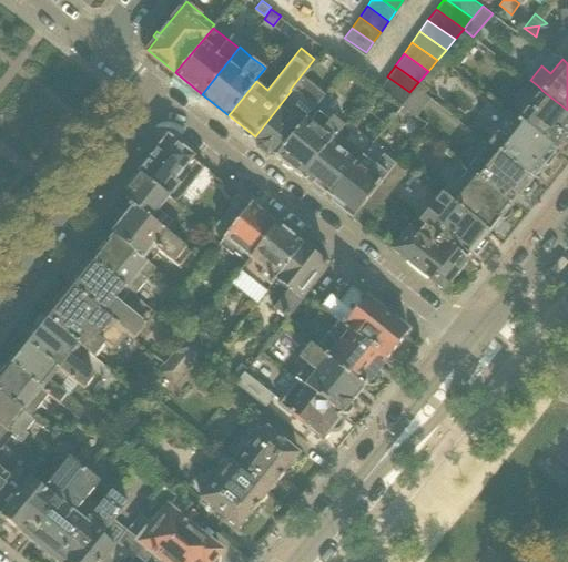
[(409,92),(387,77),(381,87),(402,102),(409,92)]
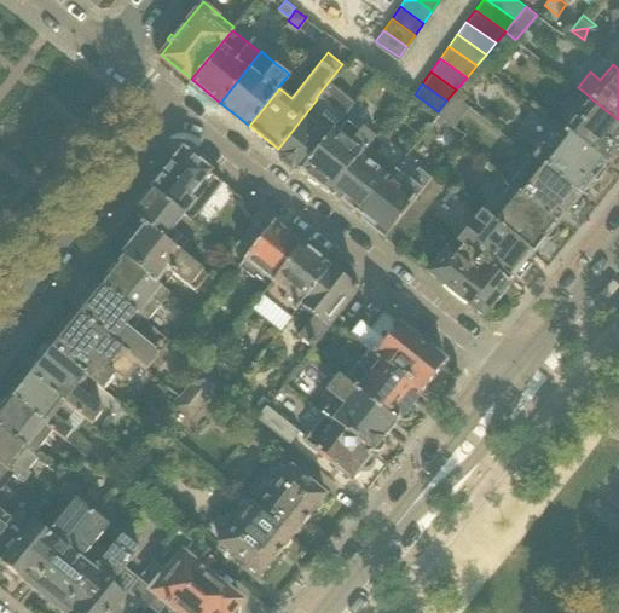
[(343,114),(319,93),(316,98),(317,99),(278,149),(301,167),(334,127),(343,114)]
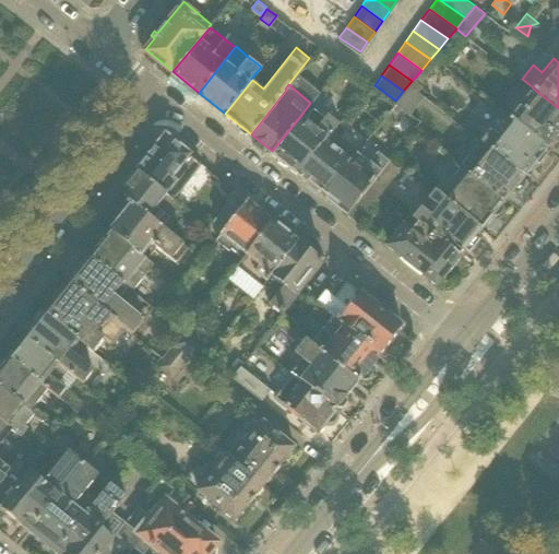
[(558,108),(533,89),(510,117),(546,145),(547,144),(557,132),(558,132),(558,108)]
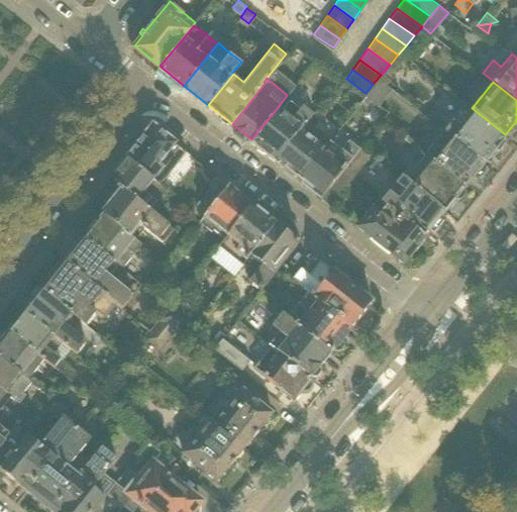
[(307,120),(309,117),(309,116),(312,111),(303,104),(300,107),(290,99),(282,109),(279,106),(251,139),(276,159),(307,120)]
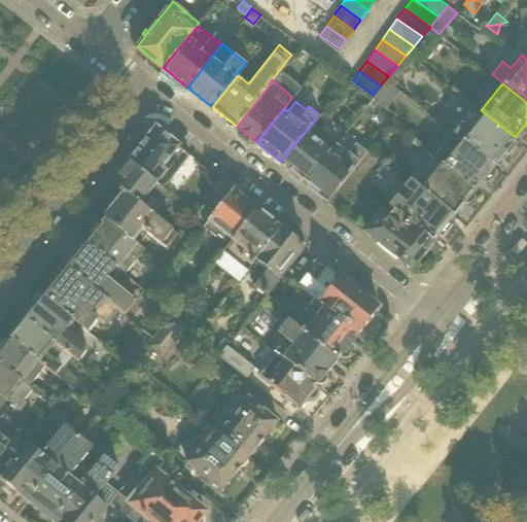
[(467,127),(462,122),(453,133),(493,164),(501,153),(505,157),(519,139),(516,136),(515,137),(481,110),(467,127)]
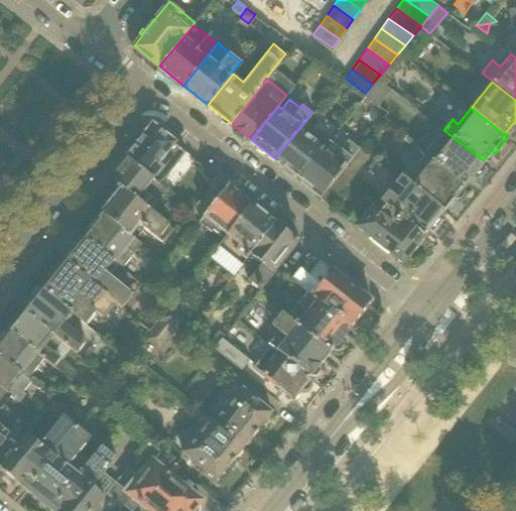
[(330,139),(329,138),(306,120),(275,158),(298,177),(330,139)]
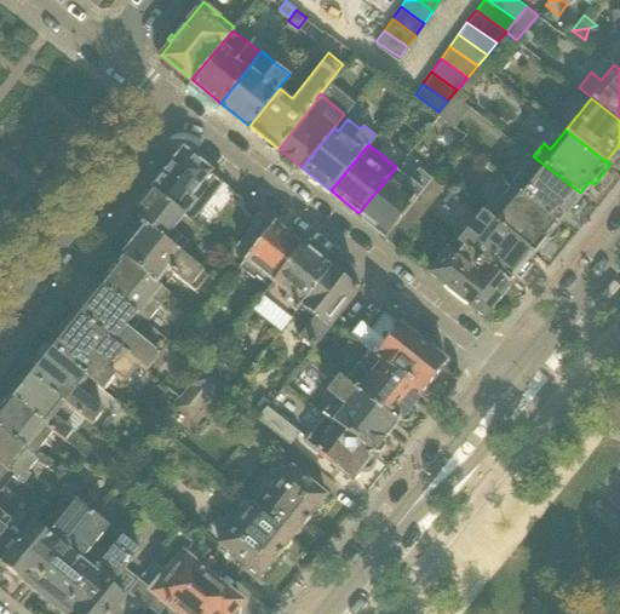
[(201,207),(224,179),(189,151),(179,151),(153,187),(191,219),(201,207)]
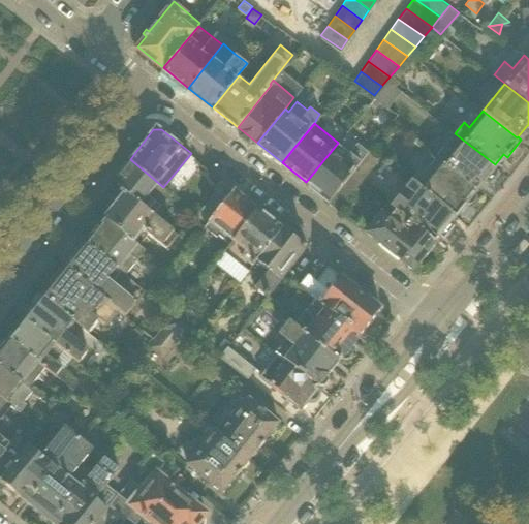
[(494,165),(495,164),(455,133),(435,157),(476,188),(485,177),(489,180),(494,175),(498,168),(494,165)]
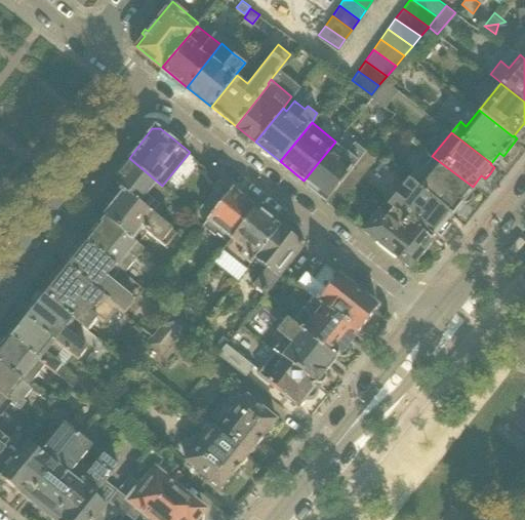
[(335,142),(330,148),(304,181),(326,198),(336,206),(350,190),(339,182),(347,172),(366,149),(365,148),(355,141),(347,151),(335,142)]
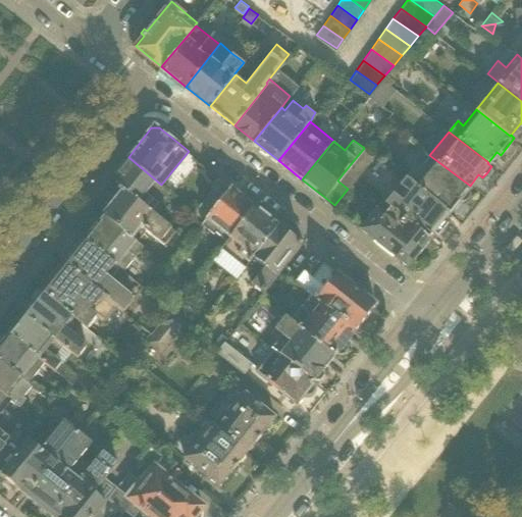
[(364,145),(363,147),(364,148),(345,171),(355,179),(375,153),(364,145)]
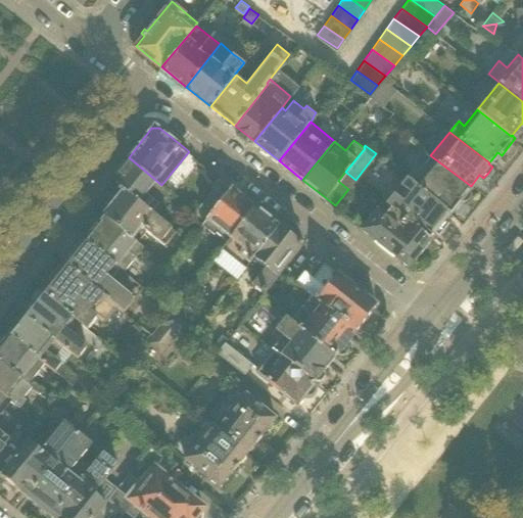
[(430,155),(420,169),(410,181),(450,212),(450,210),(461,198),(462,199),(464,199),(465,199),(467,198),(468,197),(469,196),(470,195),(470,194),(471,193),(471,191),(470,190),(470,189),(469,187),(471,186),(430,155)]
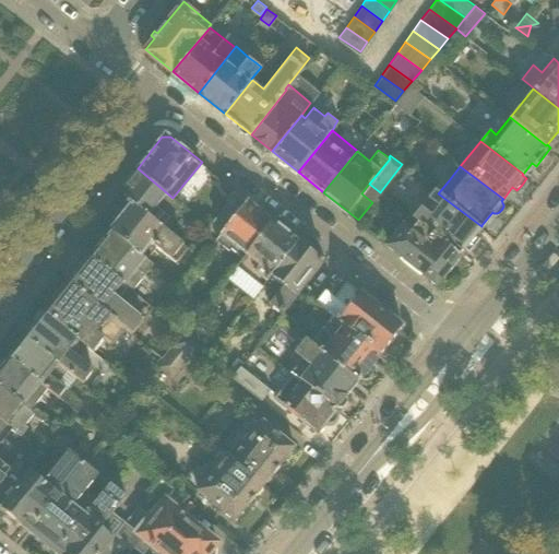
[(138,168),(125,184),(131,189),(126,197),(128,198),(134,203),(163,226),(170,217),(169,216),(180,203),(173,198),(138,168)]
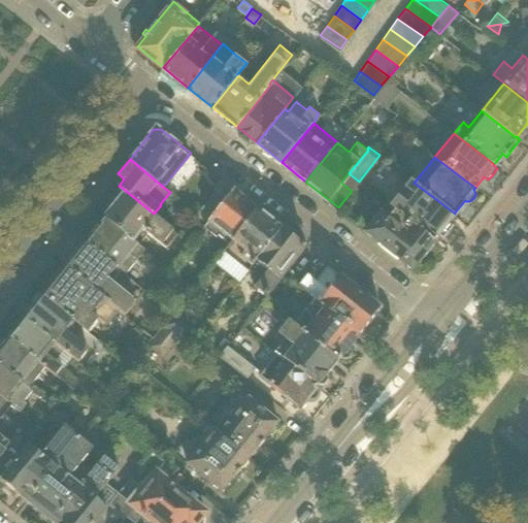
[(341,183),(352,191),(359,182),(349,173),(341,183)]
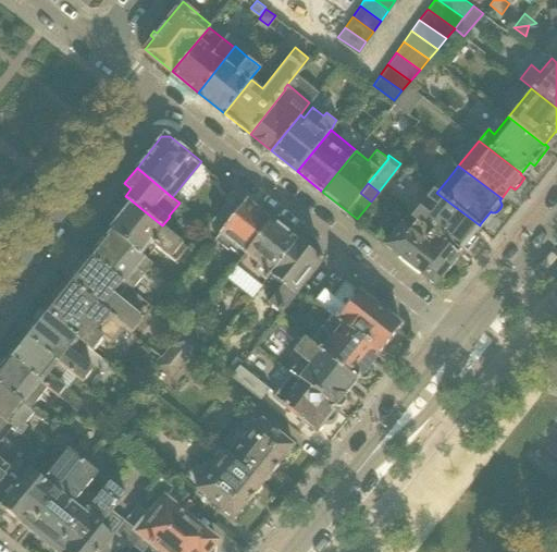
[(480,225),(436,193),(432,188),(410,216),(416,220),(458,252),(457,253),(466,260),(470,256),(465,252),(480,232),(485,236),(490,232),(480,224),(480,225)]
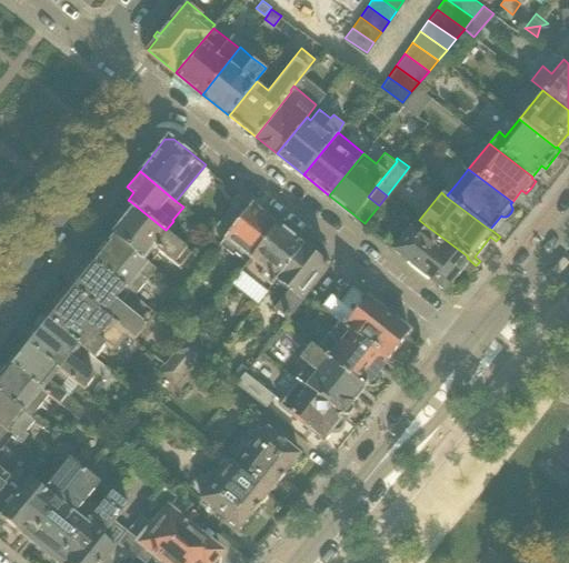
[(112,233),(143,258),(153,244),(178,264),(190,250),(170,234),(166,230),(137,207),(130,201),(112,224),(117,228),(112,233)]
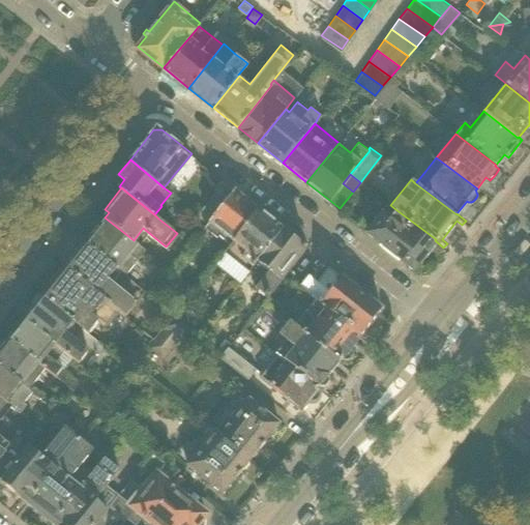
[(206,222),(208,223),(203,230),(206,232),(208,228),(218,236),(223,231),(233,238),(259,207),(234,187),(206,222)]
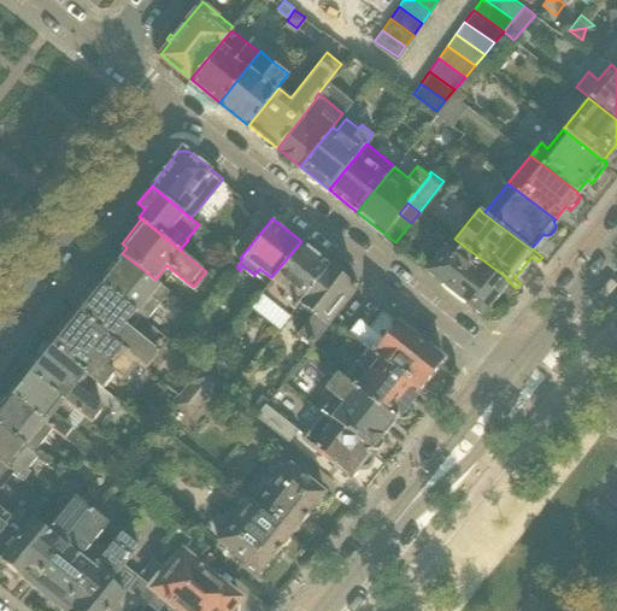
[(328,263),(301,241),(271,277),(272,278),(263,291),(292,313),(300,304),(298,301),(328,263)]
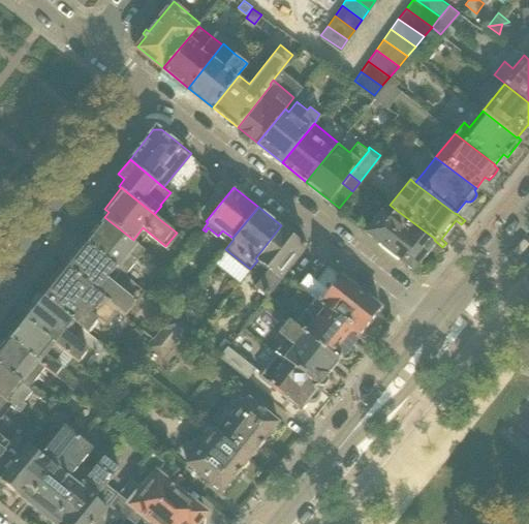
[(395,209),(387,218),(387,219),(386,220),(392,223),(394,221),(404,229),(392,244),(393,245),(390,248),(412,267),(434,240),(435,239),(395,209)]
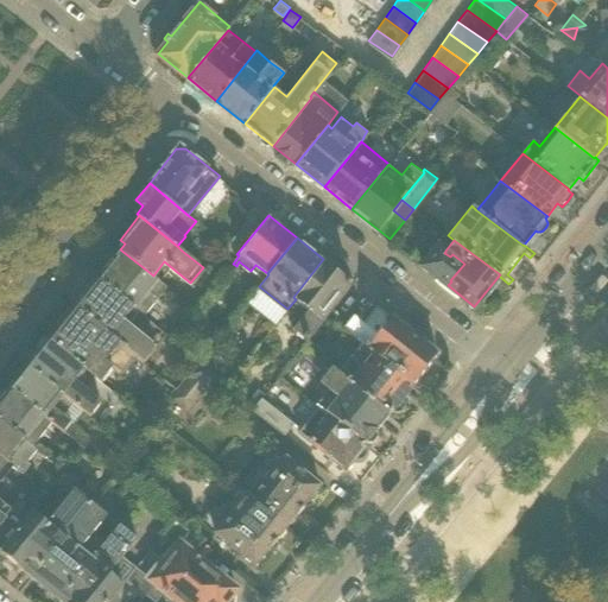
[(438,245),(422,265),(448,285),(451,282),(450,280),(464,264),(453,254),(450,257),(444,253),(445,252),(445,251),(438,245)]
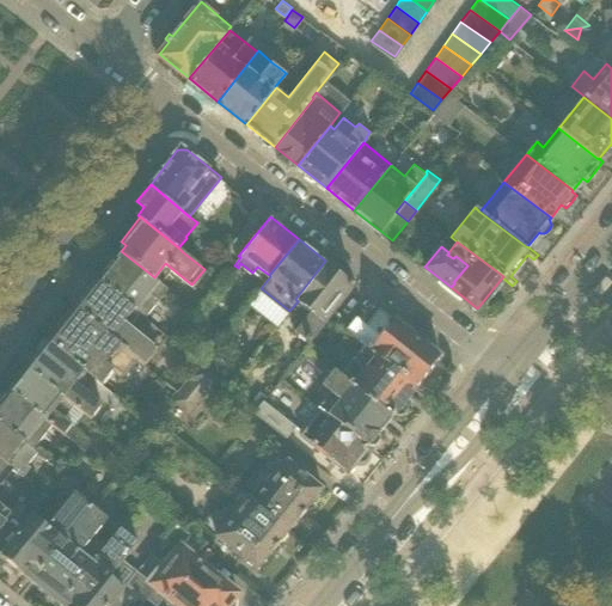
[(138,310),(146,316),(167,288),(154,277),(121,251),(99,279),(135,307),(138,310)]
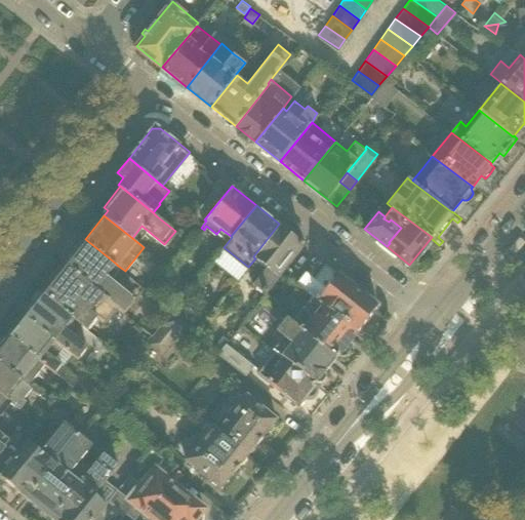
[(265,293),(305,244),(279,224),(253,256),(255,258),(267,268),(253,284),(265,293)]
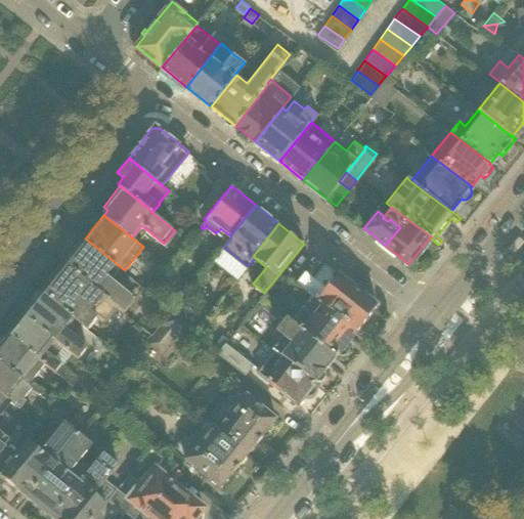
[(194,231),(187,225),(182,231),(189,238),(194,231)]
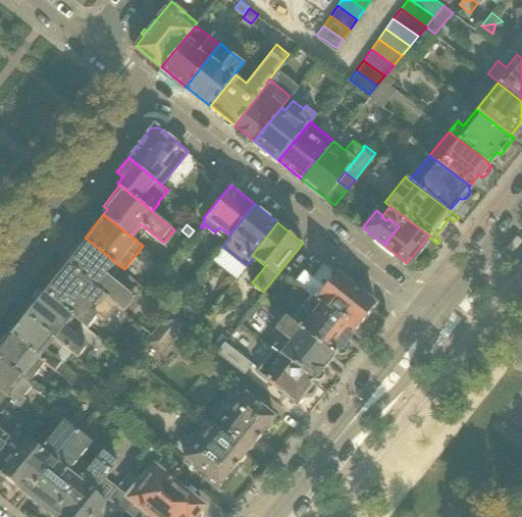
[(102,292),(118,304),(123,309),(134,296),(106,273),(115,262),(85,238),(83,241),(79,240),(73,246),(75,249),(65,261),(102,292)]
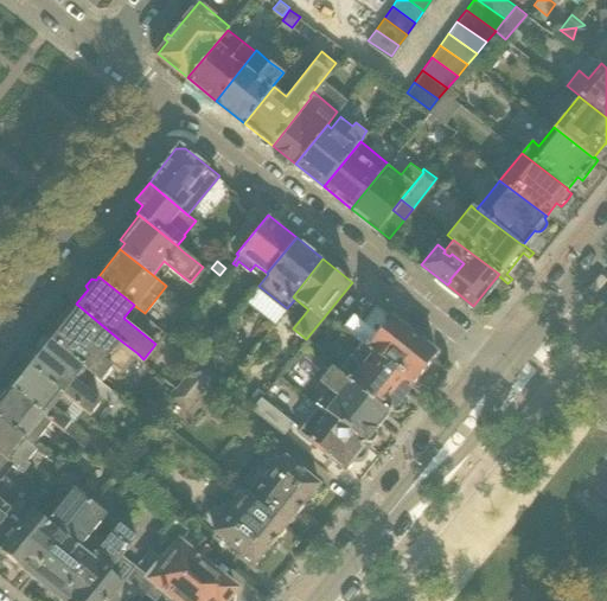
[(438,351),(376,301),(363,318),(353,311),(342,326),(360,341),(362,340),(413,382),(438,351)]
